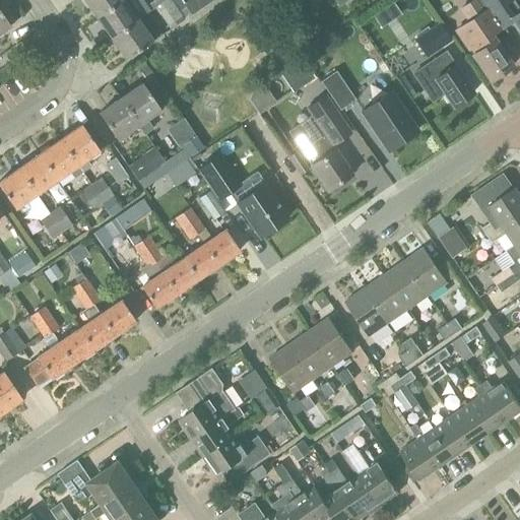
[(84,0),(96,17),(121,0),(84,0)]
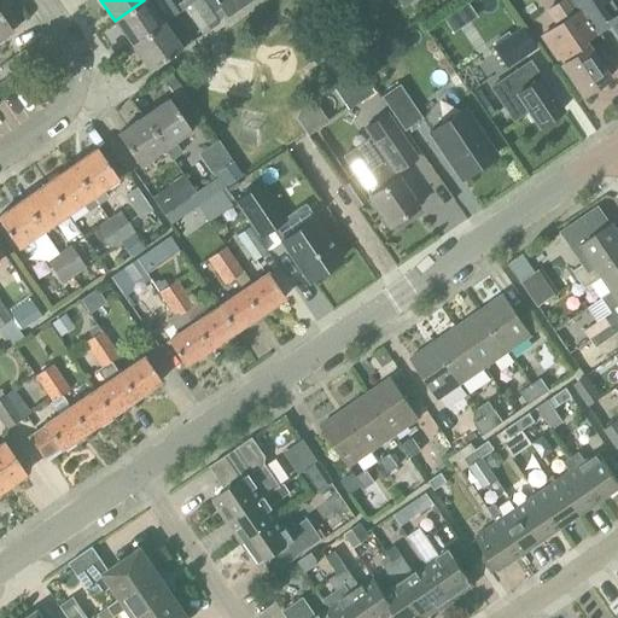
[(133,46),(164,24),(146,0),(144,0),(115,21),(133,46)]
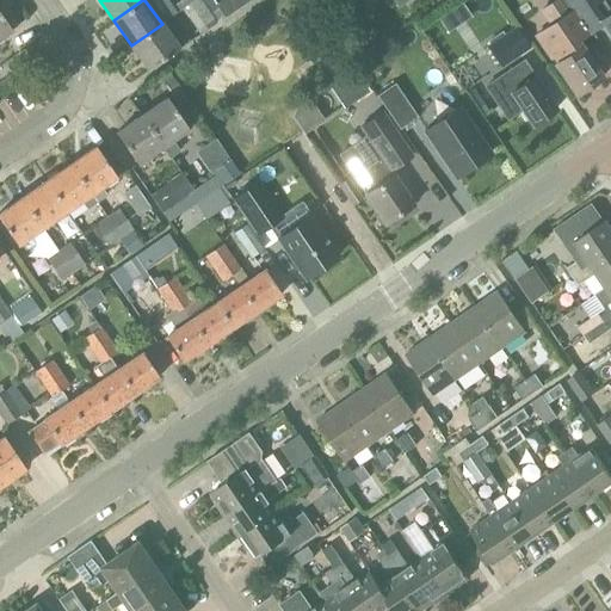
[(201,0),(195,0),(190,4),(208,30),(217,23),(211,16),(201,0)]
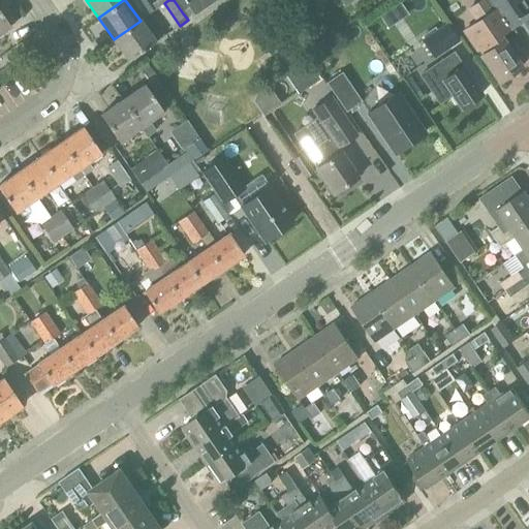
[(184,0),(174,0),(183,13),(190,8),(187,4),(184,0)]
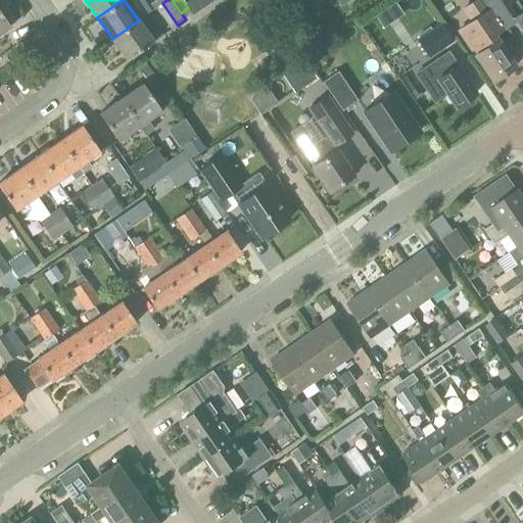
[(185,4),(188,8),(192,14),(214,0),(190,0),(185,4)]
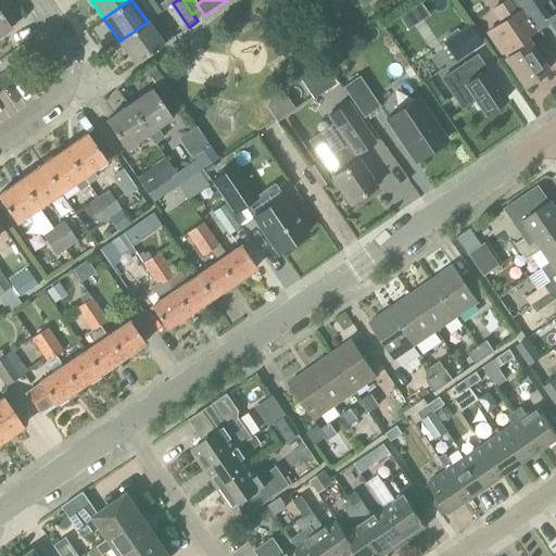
[(505,29),(528,13),(528,12),(523,15),(513,0),(505,0),(491,10),(500,23),(505,29)]
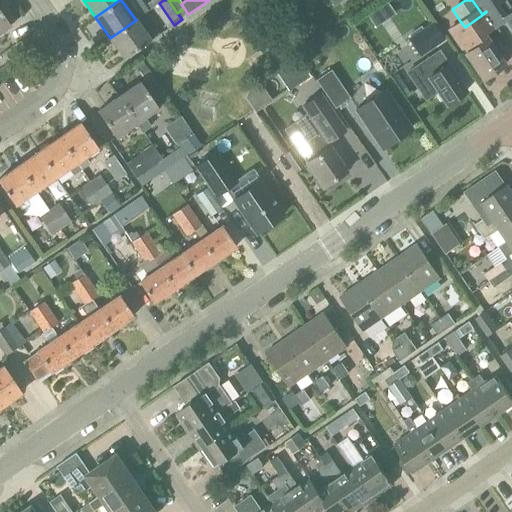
[(472,0),(482,14),(486,11),(486,12),(495,26),(505,20),(511,29),(511,10),(505,0),(472,0)]
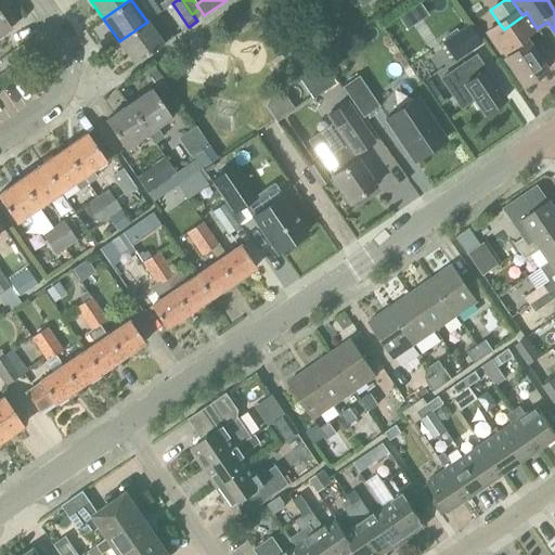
[(0,36),(11,29),(0,12),(0,36)]
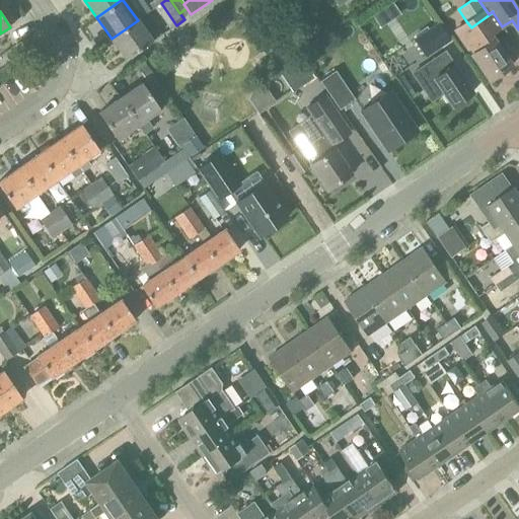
[(512,66),(491,34),(502,26),(493,12),(471,27),(466,21),(453,29),(470,56),(488,82),(512,66)]
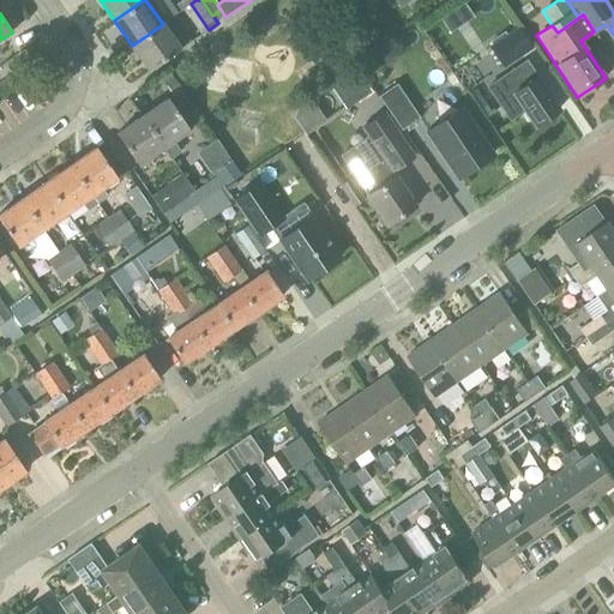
[(163,24),(132,46),(149,72),(181,50),(180,49),(190,42),(184,31),(173,38),(163,24)]
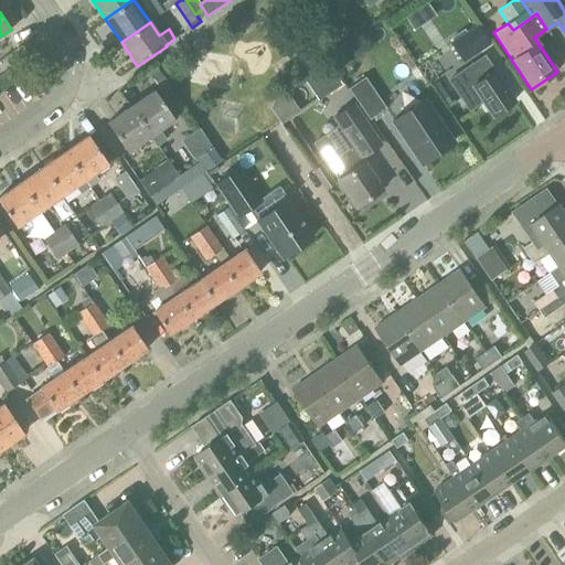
[(464,63),(491,44),(478,24),(450,43),(464,63)]
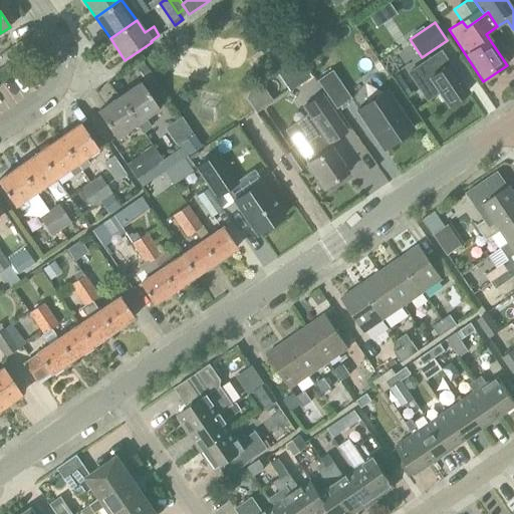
[(442,51),(410,72),(428,99),(439,91),(448,104),(469,91),(442,51)]
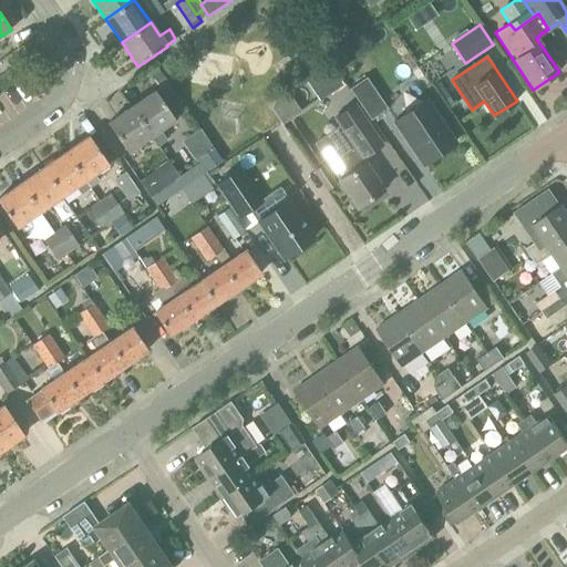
[(368,76),(350,88),(371,120),(389,107),(368,76)]
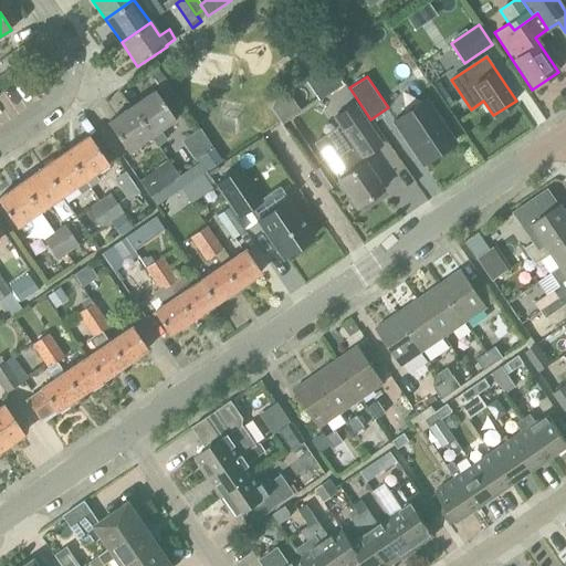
[(155,91),(132,107),(152,136),(159,148),(166,144),(157,133),(175,121),(155,91)]
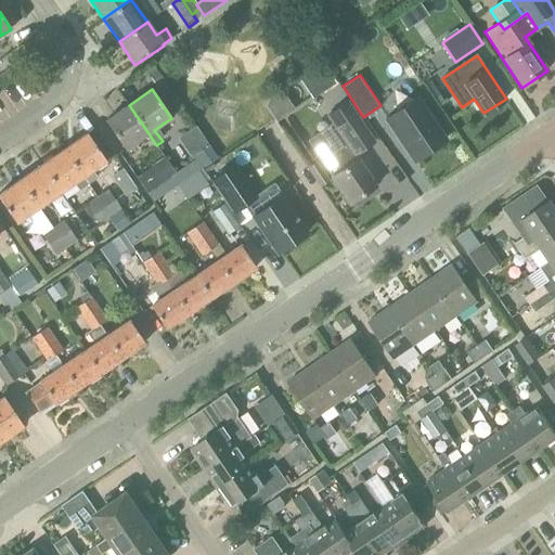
[(414,159),(446,139),(417,97),(386,117),(414,159)]
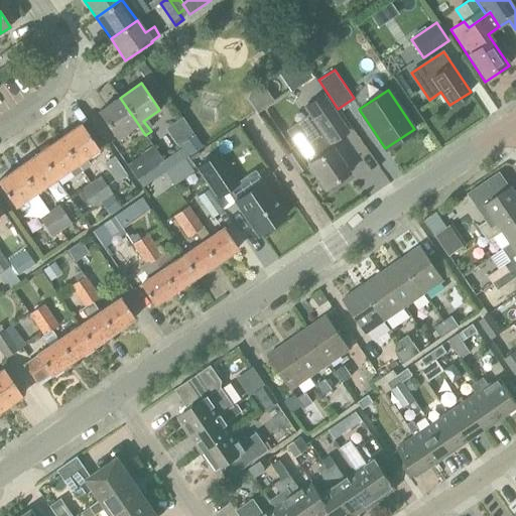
[(321,96),(304,108),(316,126),(292,142),(307,164),(308,163),(326,188),(351,172),(331,142),(347,132),(321,96)]
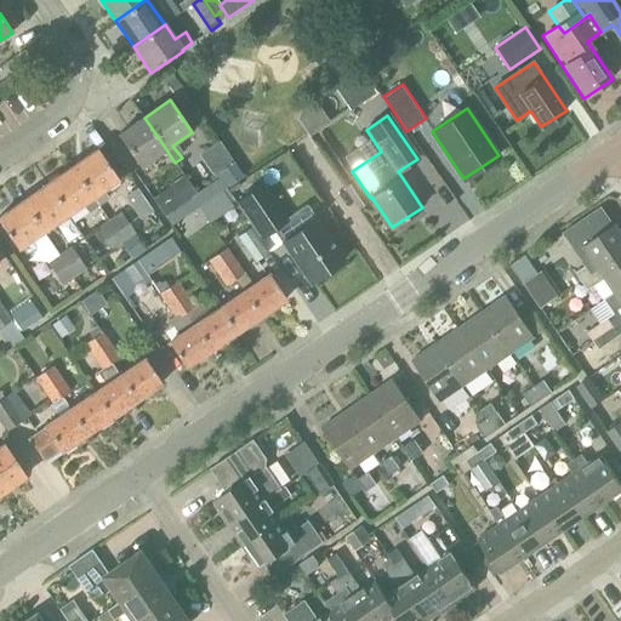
[(141,167),(166,149),(144,118),(119,135),(141,167)]
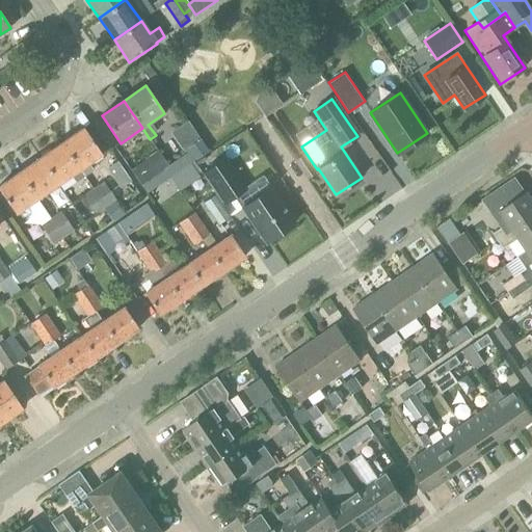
[(309,120),(287,136),(294,147),(317,130),(309,120)]
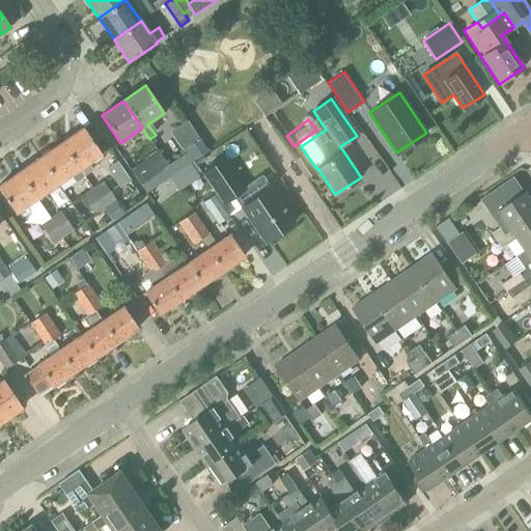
[(84,175),(92,170),(88,164),(102,155),(83,129),(61,143),(84,175)]
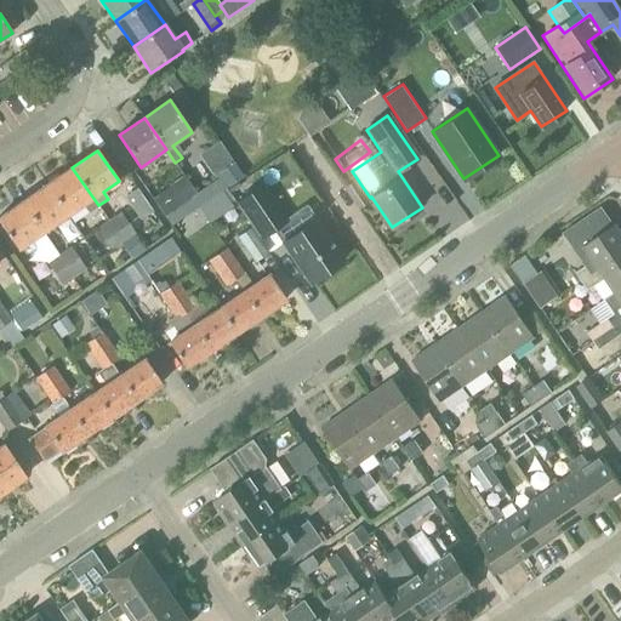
[(222,176),(229,186),(241,177),(231,160),(216,171),(220,177),(222,176)]
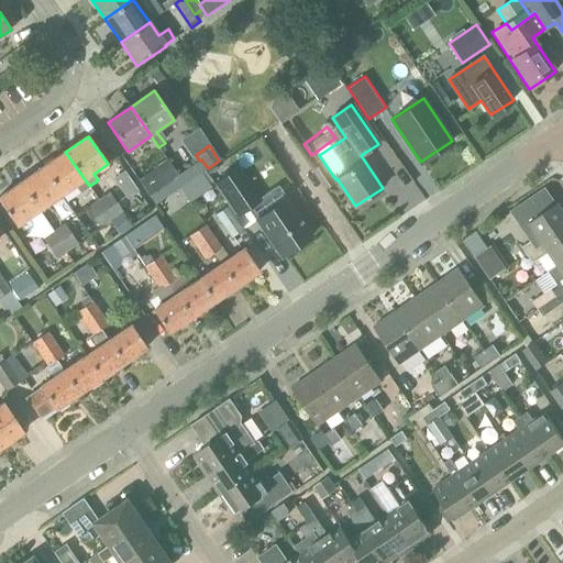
[(43,167),(63,196),(75,187),(79,194),(89,187),(89,186),(65,152),(43,167)]
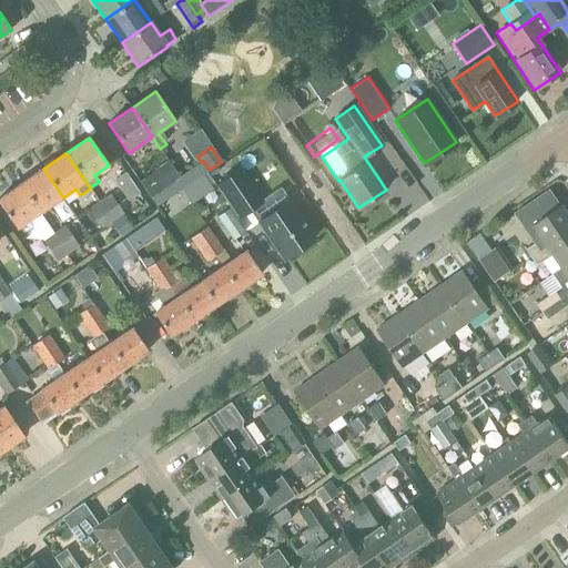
[(201,162),(180,176),(186,186),(210,170),(203,161),(201,162)]
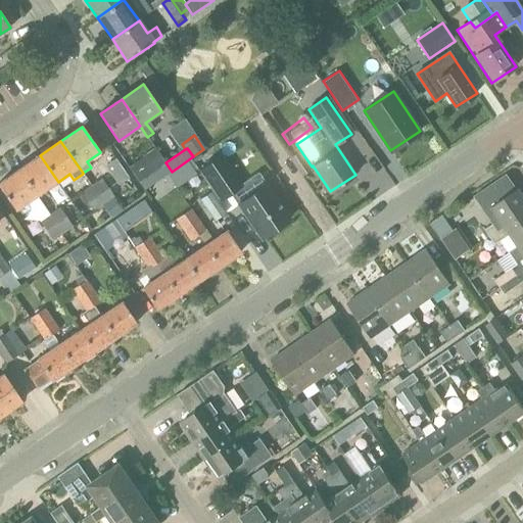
[(198,170),(220,201),(243,185),(222,153),(198,170)]
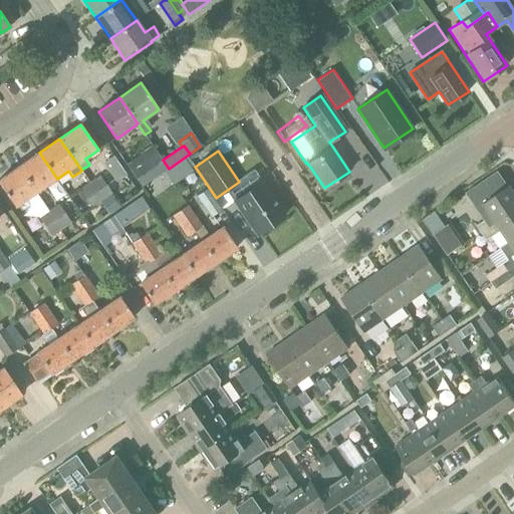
[(116,181),(125,174),(110,152),(100,158),(116,181)]
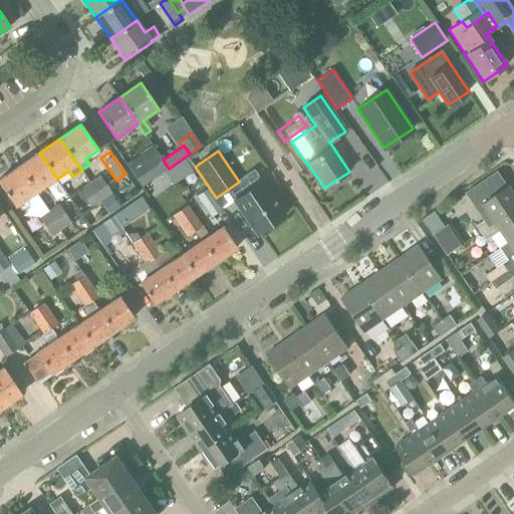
[(36,193),(57,179),(39,153),(19,167),(36,193)]
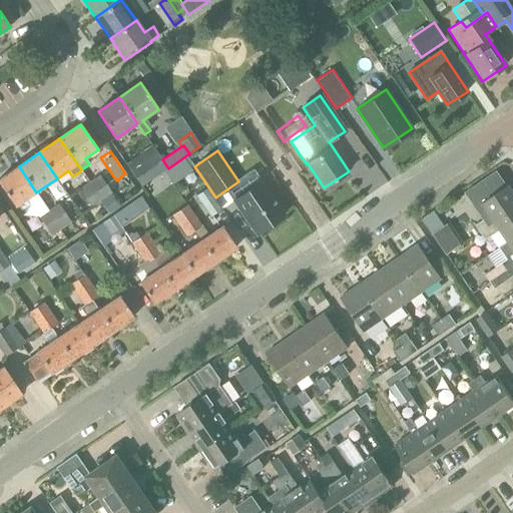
[(0,157),(0,174),(8,170),(0,157)]
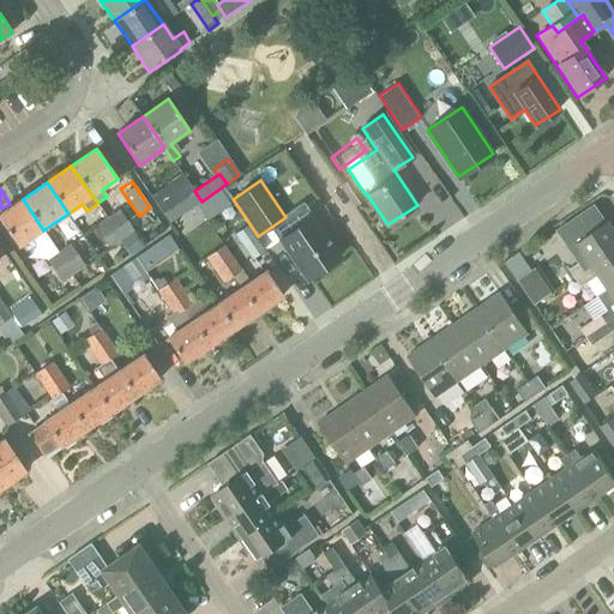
[(176,221),(175,220),(202,202),(194,191),(168,209),(172,214),(166,218),(170,224),(176,221)]
